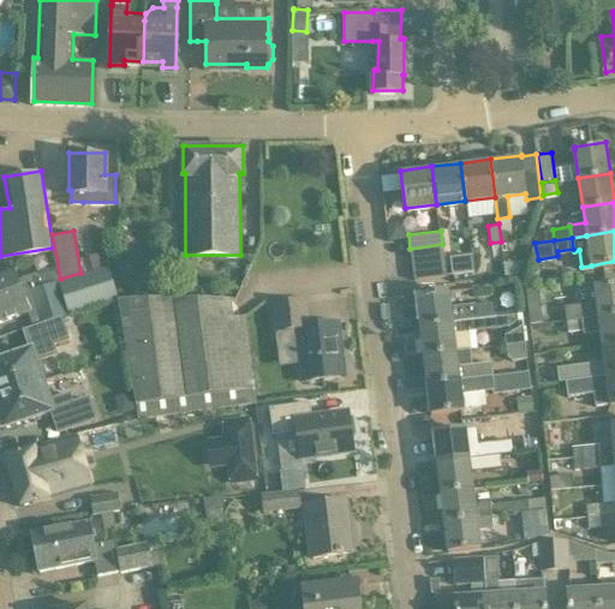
[(410,249),(411,262),(443,258),(442,244),(410,249)]
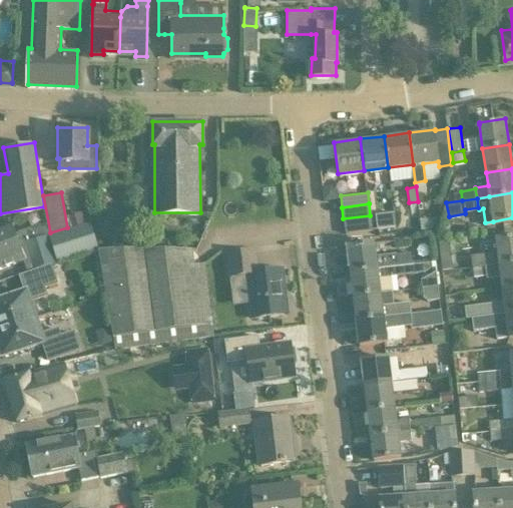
[(396,224),(394,209),(375,212),(377,226),(396,224)]
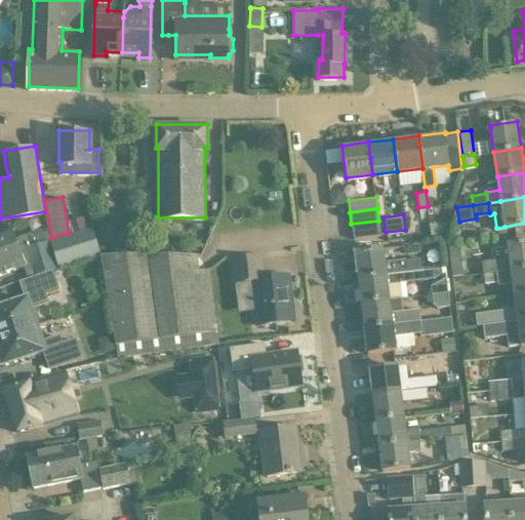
[(378,221),(351,224),(353,237),(380,234),(378,221)]
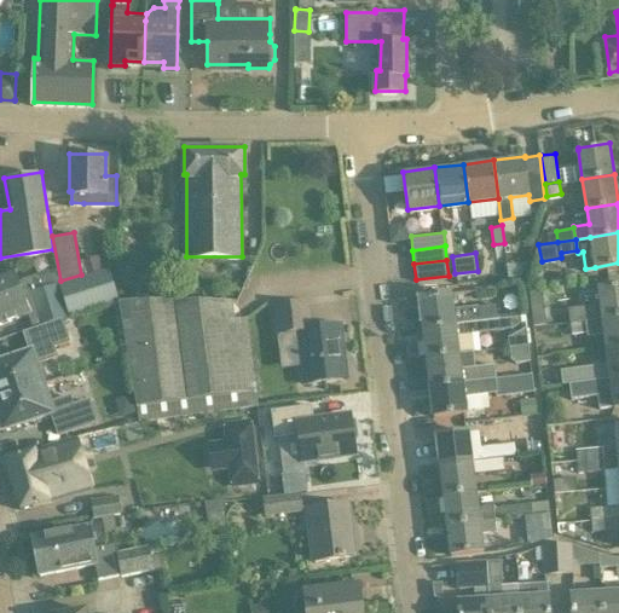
[(15,267),(0,272),(0,294),(22,288),(24,294),(55,283),(59,282),(53,264),(18,277),(15,267)]
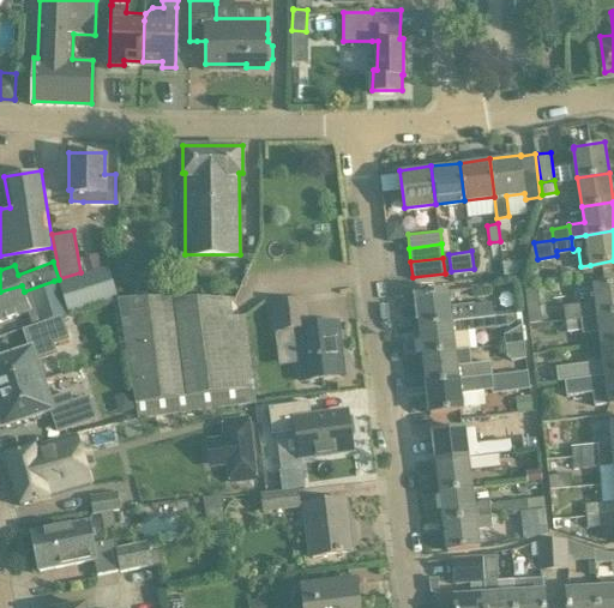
[(70,312),(118,296),(107,264),(59,281),(70,312)]
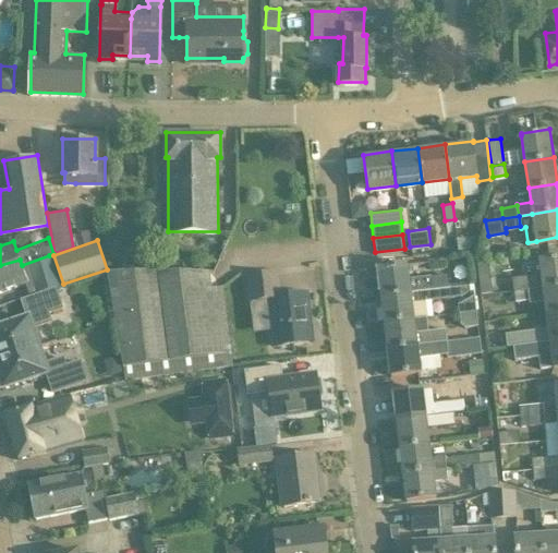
[(140,253),(119,253),(120,267),(141,267),(140,253)]
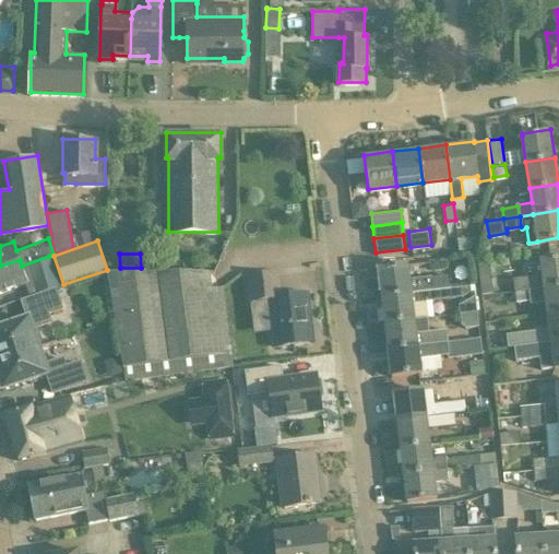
[(59,284),(49,256),(22,266),(20,260),(0,266),(0,290),(26,282),(31,294),(59,284)]
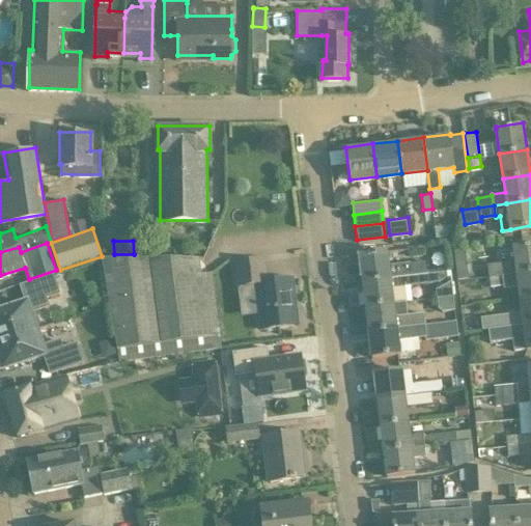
[(516,272),(530,270),(530,243),(513,246),(515,259),(516,272)]
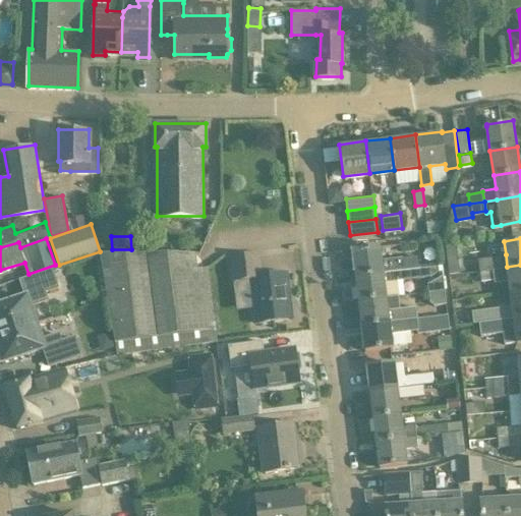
[(419,266),(417,255),(383,261),(382,246),(354,249),(356,273),(419,266)]
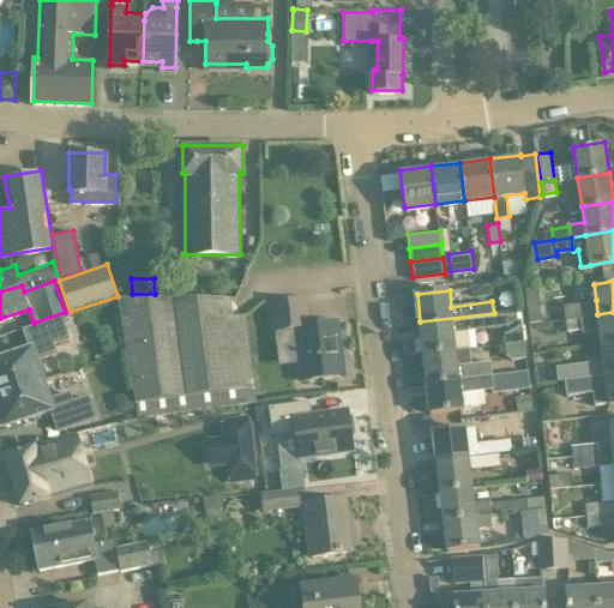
[(132,296),(119,296),(138,415),(256,399),(253,384),(244,312),(233,312),(230,296),(132,296)]
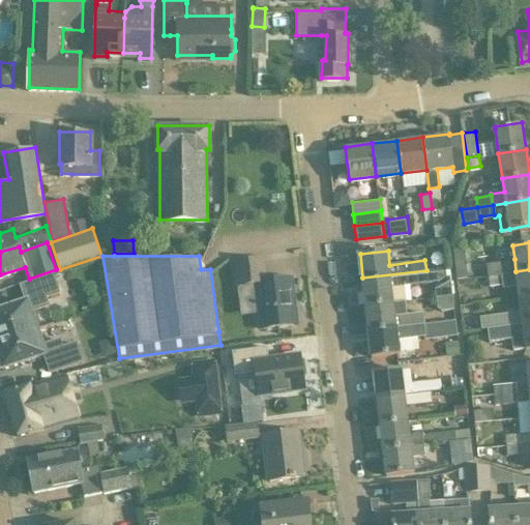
[(294,301),(292,275),(265,278),(263,257),(234,260),(236,283),(257,281),(261,325),(292,322),(290,302),(294,301)]
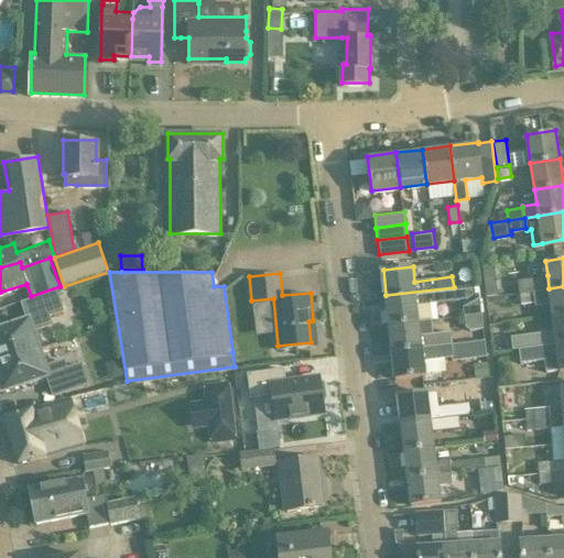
[(548,275),(518,279),(520,292),(534,291),(549,288),(548,275)]
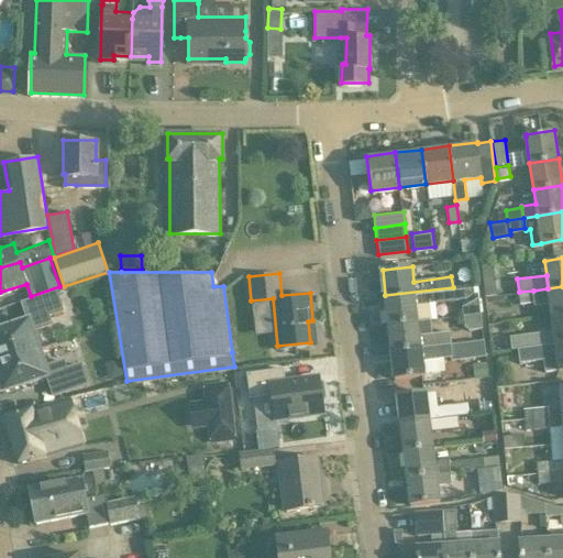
[(385,295),(388,323),(418,319),(416,303),(429,302),(465,297),(474,291),(473,285),(453,287),(385,295)]
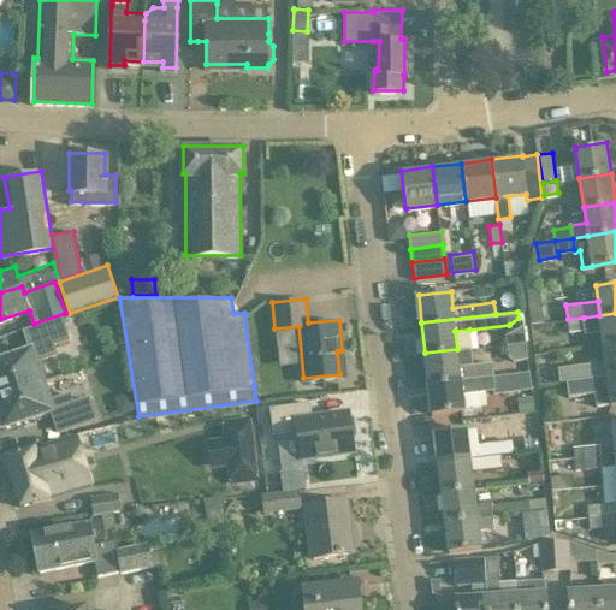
[(585,331),(602,329),(604,344),(615,342),(615,313),(599,315),(584,318),(585,329),(585,331)]
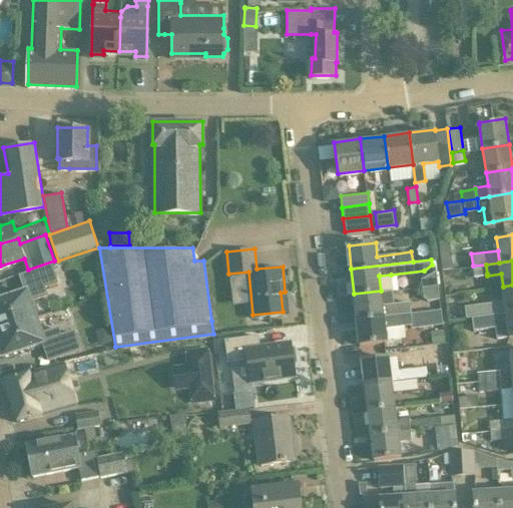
[(0,327),(35,316),(29,299),(46,293),(43,285),(56,281),(50,264),(20,274),(25,290),(0,298),(0,327)]
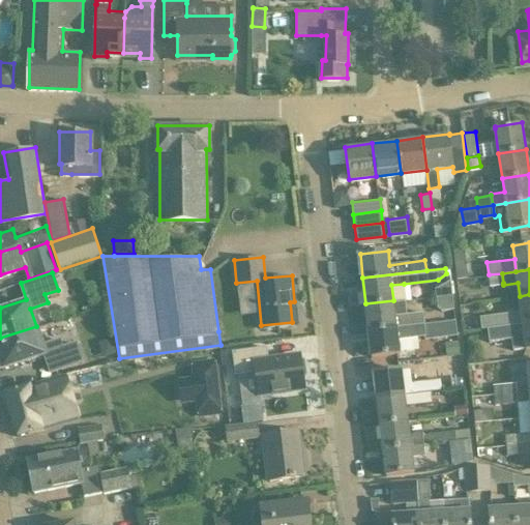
[(502,273),(489,274),(490,284),(503,283),(502,273)]
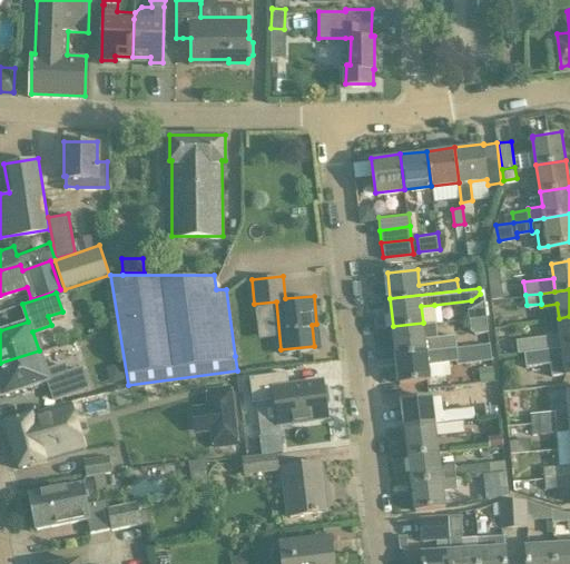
[(470,308),(470,317),(485,316),(484,302),(470,308)]
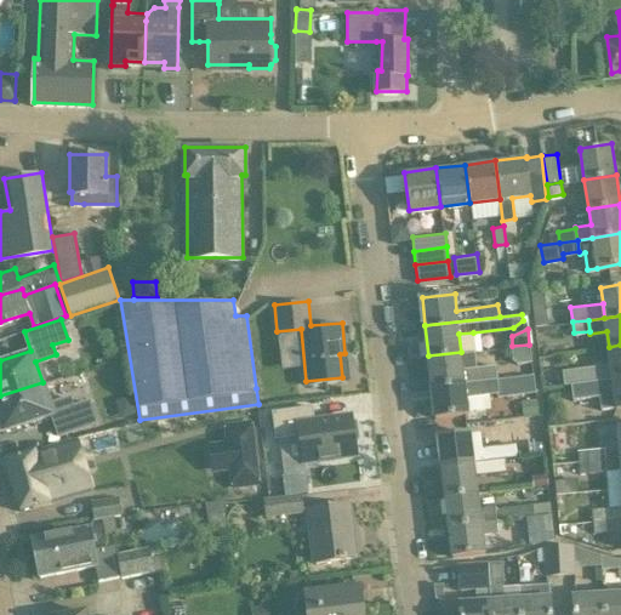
[(529,345),(512,346),(513,358),(518,360),(530,359),(529,345)]
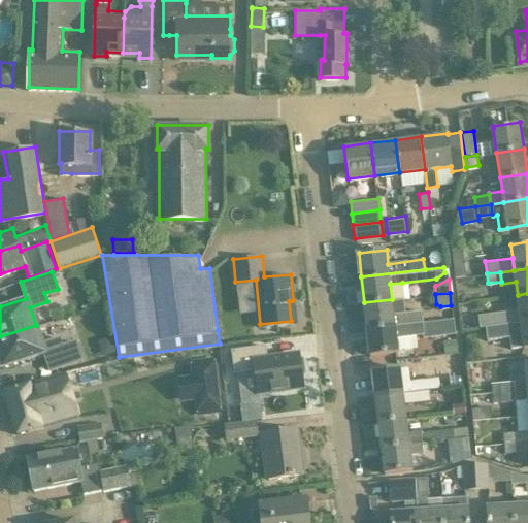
[(480,326),(485,325),(527,319),(527,293),(518,295),(520,311),(506,312),(491,314),(479,316),(480,326)]
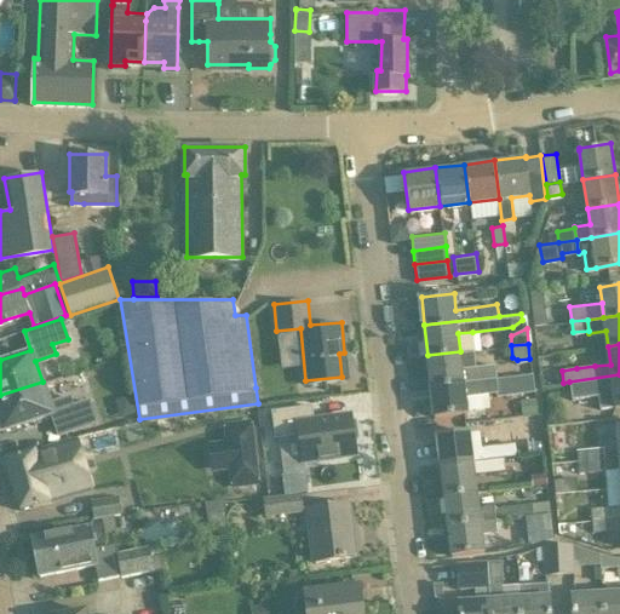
[(460,351),(428,355),(431,385),(489,379),(495,378),(494,363),(476,366),(475,350),(460,351)]
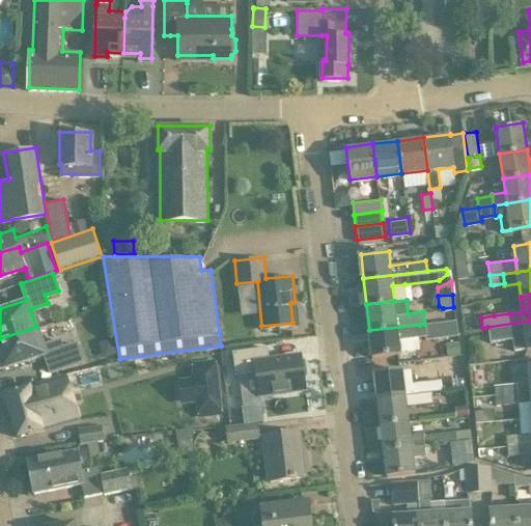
[(419,325),(369,330),(371,356),(399,353),(398,338),(425,334),(426,338),(458,334),(456,320),(424,324),(419,325)]
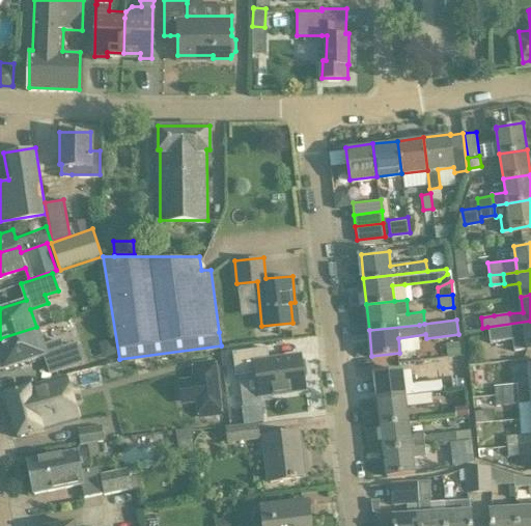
[(530,348),(530,321),(487,327),(490,339),(512,337),(514,349),(527,347),(528,349),(530,348)]
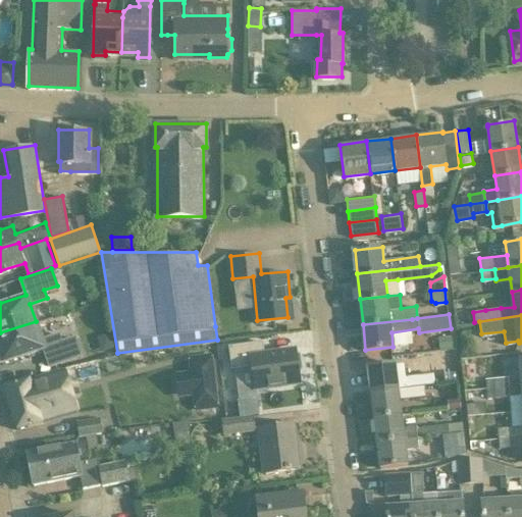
[(2,361),(43,347),(49,363),(80,353),(73,335),(61,340),(58,331),(41,338),(36,321),(0,332),(0,358),(1,358),(2,361)]
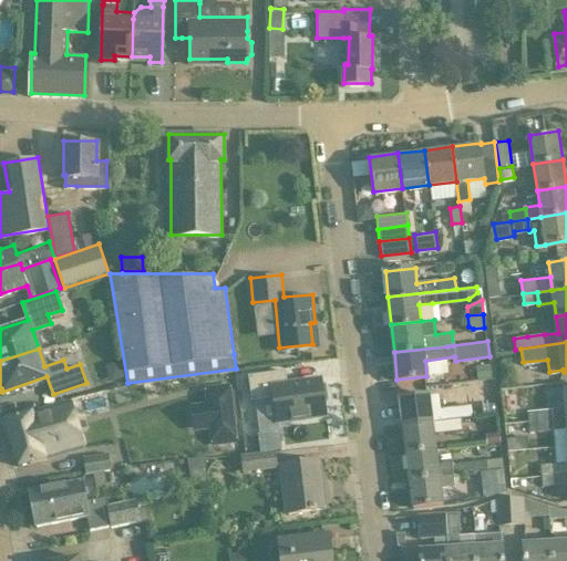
[(285,370),(249,374),(253,398),(275,395),(278,418),(323,413),(319,380),(286,384),(285,370)]
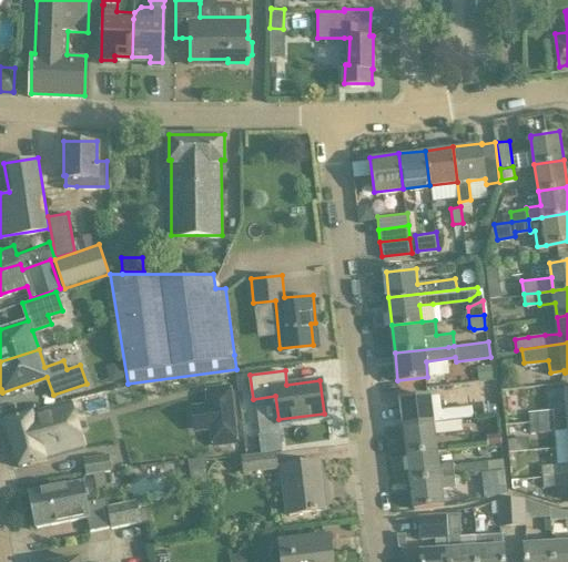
[(230,388),(206,391),(209,409),(211,429),(213,447),(237,443),(230,388)]
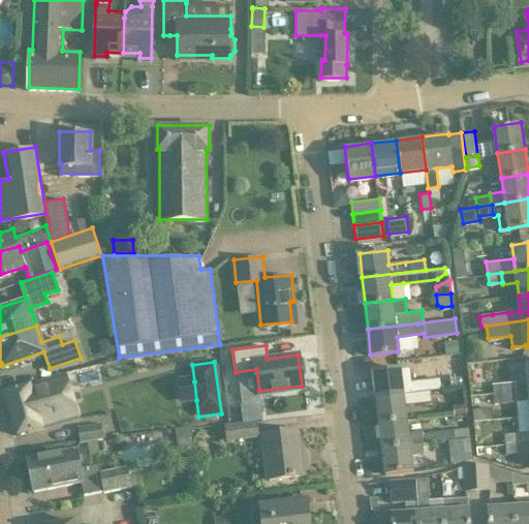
[(372,370),(375,397),(403,394),(400,367),(372,370)]
